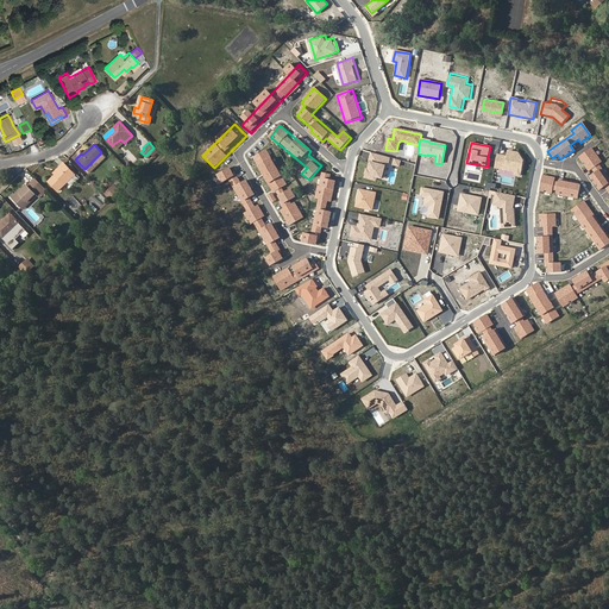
[(608,180),(598,165),(601,163),(591,149),(579,157),(589,171),(592,169),(595,173),(589,177),(598,190),(604,187),(608,194),(608,180)]
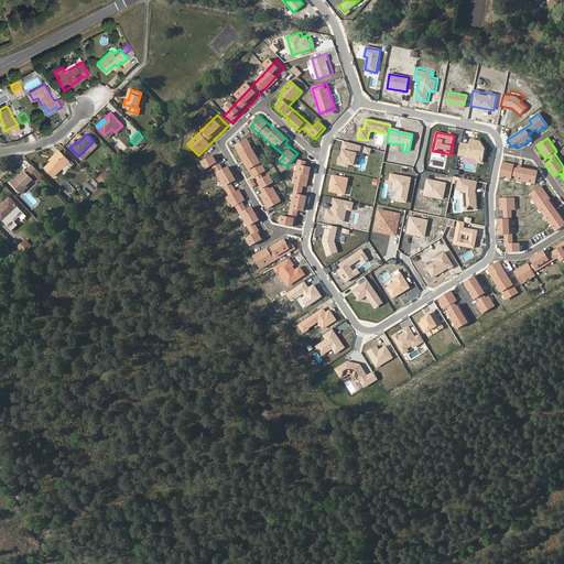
[(359,151),(361,152),(362,149),(364,143),(347,139),(345,148),(346,148),(344,154),(343,154),(340,162),(346,163),(347,161),(350,161),(356,163),(359,151)]
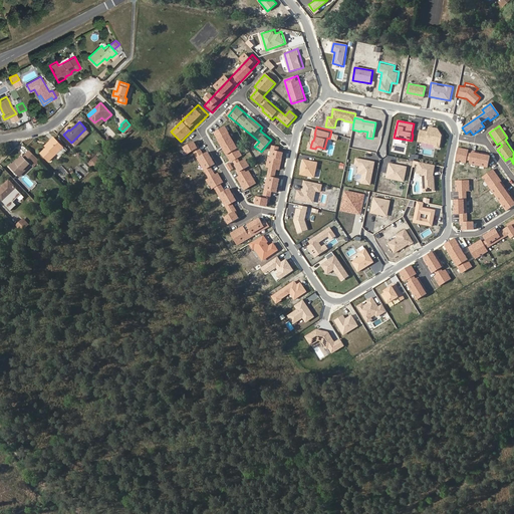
[(428,133),(420,132),(418,143),(435,146),(434,148),(440,150),(443,137),(439,129),(429,126),(428,133)]
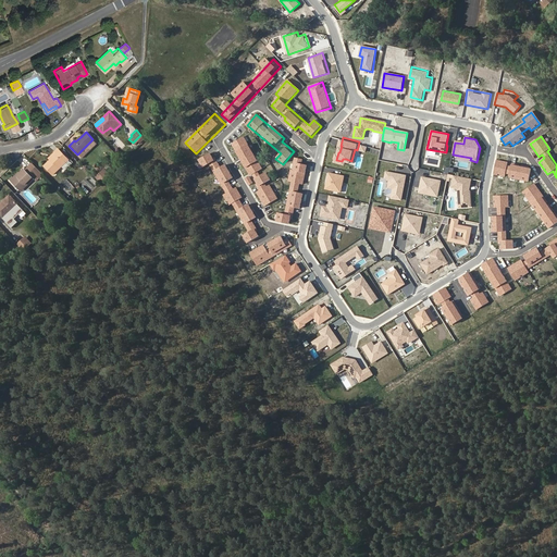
[(243,138),(233,144),(260,190),(257,193),(264,207),(279,199),(243,138)]
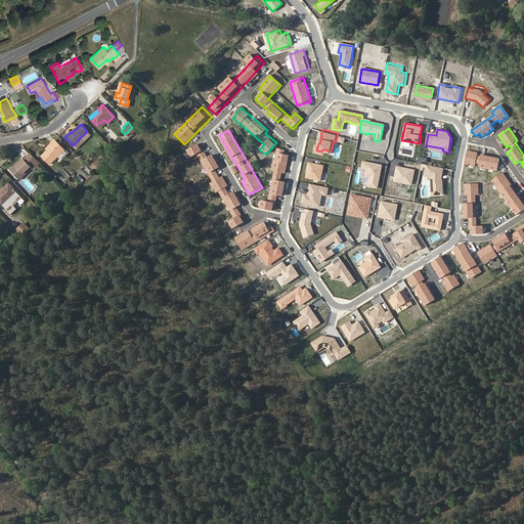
[(73,145),(76,148),(90,135),(87,131),(73,145)]
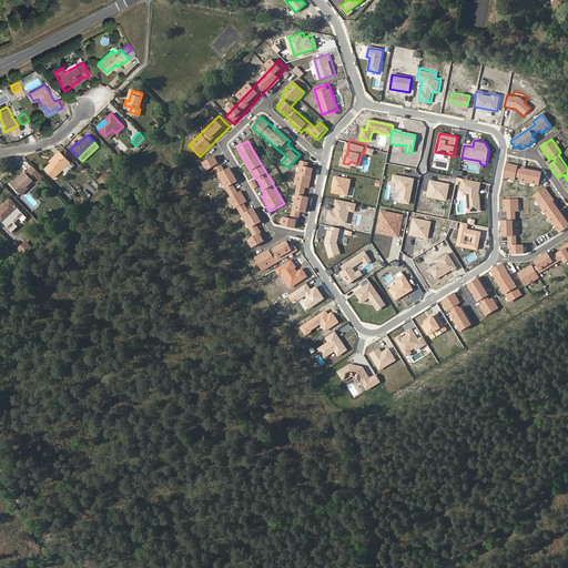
[(49,160),(50,162),(43,168),(52,178),(61,169),(66,173),(72,166),(58,150),(53,153),(54,155),(49,160)]
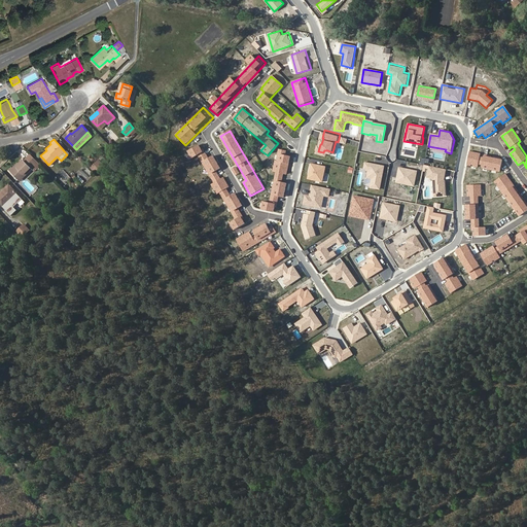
[(245,222),(202,143),(186,151),(191,160),(199,155),(234,220),(231,221),(234,227),(245,222)]
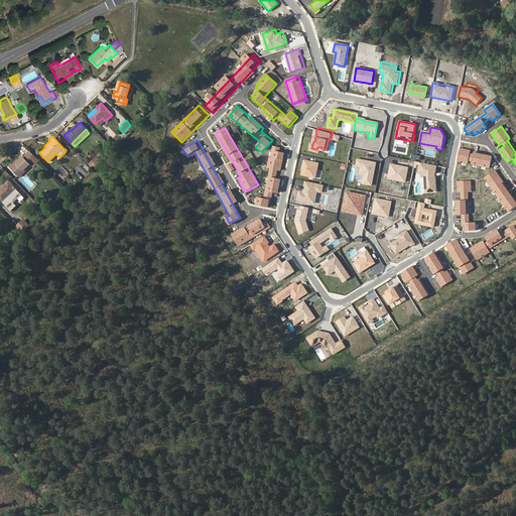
[(285,149),(273,147),(263,198),(257,197),(255,206),(270,209),(272,194),(277,194),(285,149)]
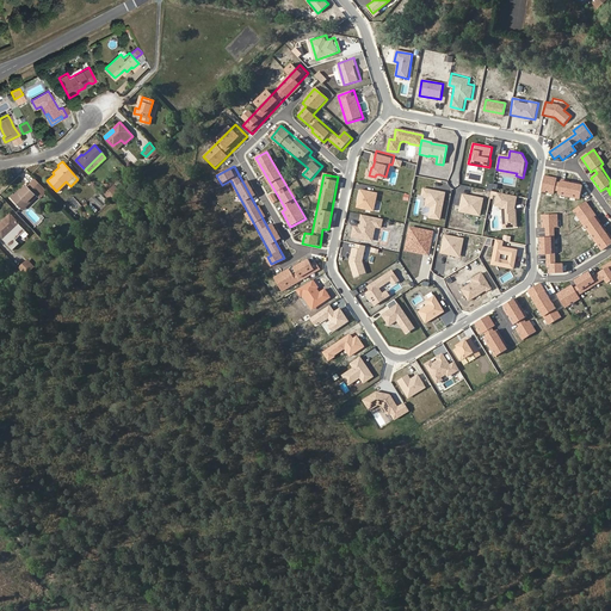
[(565,183),(566,181),(560,180),(560,184),(555,183),(555,179),(543,177),(541,192),(553,195),(553,191),(559,192),(557,196),(579,199),(581,186),(579,186),(575,185),(576,184),(571,183),(571,184),(568,184),(565,183)]
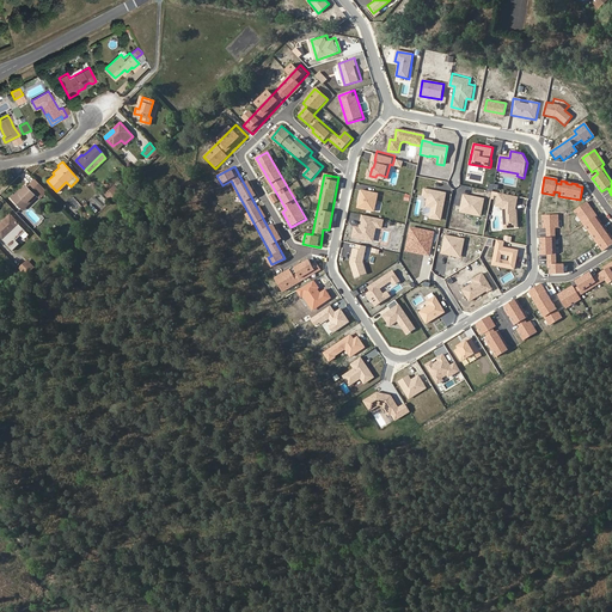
[(38,199),(47,191),(37,181),(29,188),(28,187),(23,193),(20,190),(11,200),(18,209),(35,195),(37,197),(38,199)]
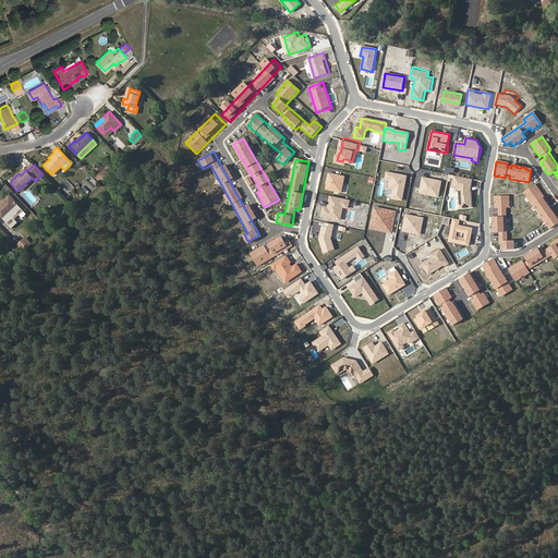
[(17,171),(8,180),(10,182),(19,173),(21,176),(25,170),(25,169),(24,168),(19,172),(17,171)]
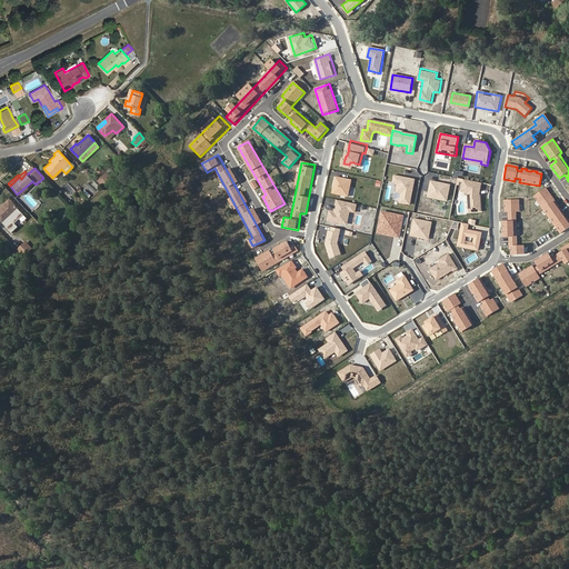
[(100,181),(103,186),(111,178),(108,173),(100,181)]
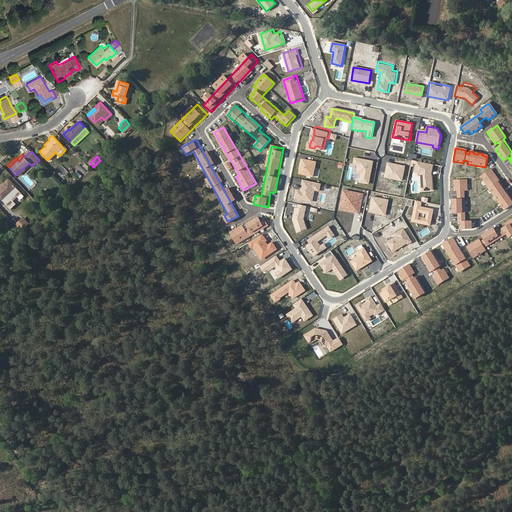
[(300,172),(314,175),(318,160),(303,157),(300,172)]
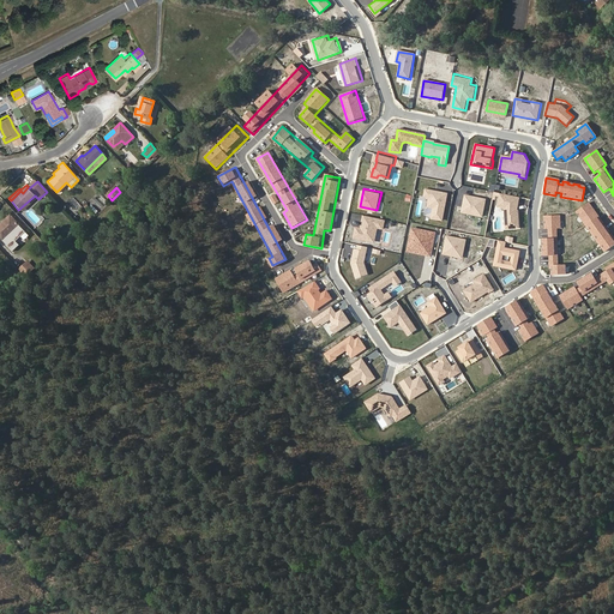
[(431,220),(441,222),(447,196),(441,194),(440,196),(438,194),(438,193),(426,191),(425,198),(429,199),(428,209),(433,209),(431,220)]
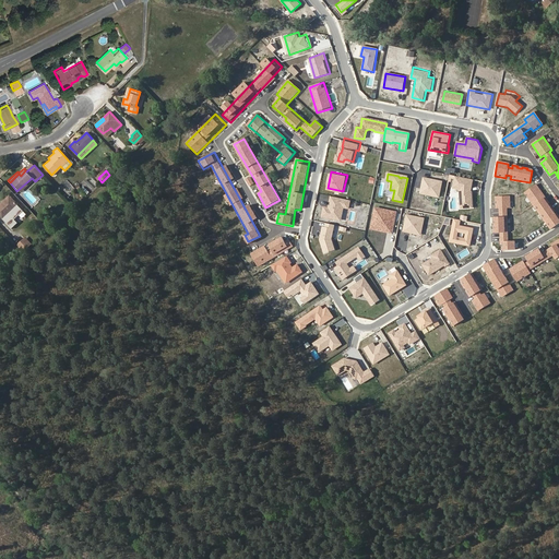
[(246,178),(250,185),(254,182),(250,175),(246,178)]
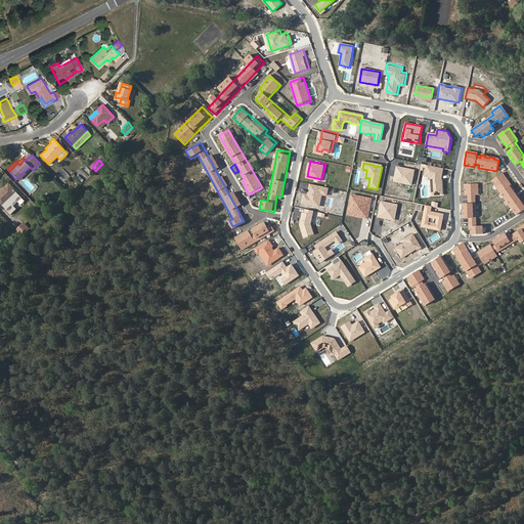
[(437,167),(427,165),(425,177),(431,178),(432,195),(443,195),(442,179),(440,179),(441,173),(436,171),(437,167)]
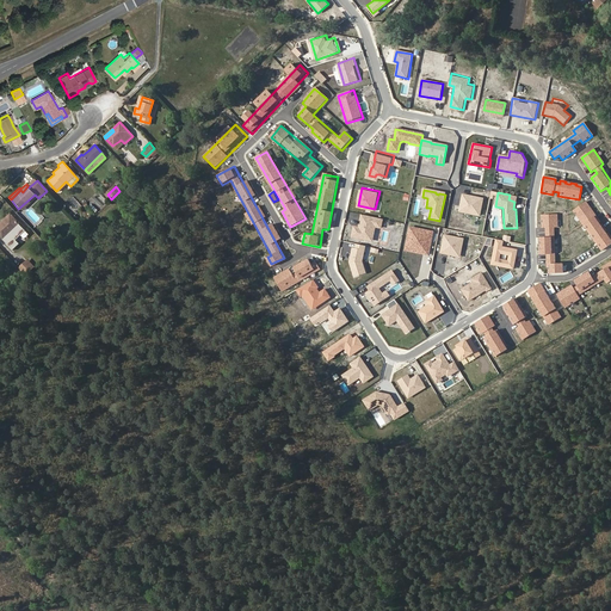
[(485,198),(463,193),(458,213),(481,217),(485,198)]
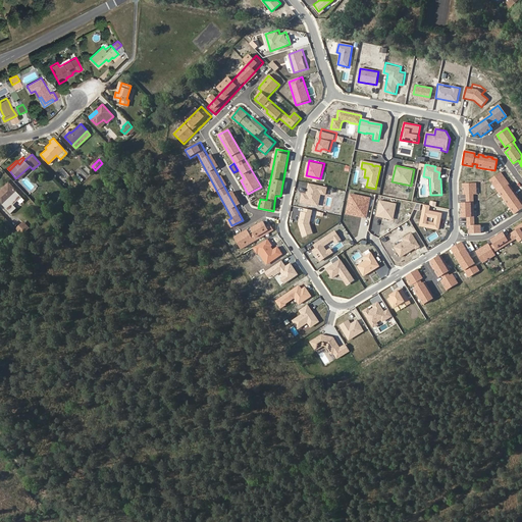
[(15,178),(17,180),(32,168),(30,166),(15,178)]
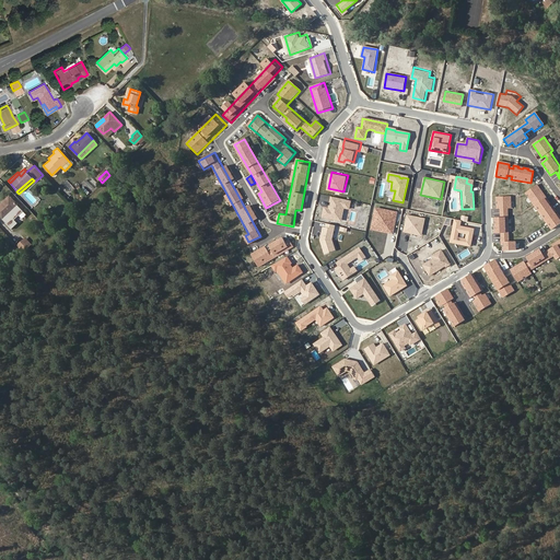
[(525,194),(550,231),(559,223),(559,221),(558,219),(559,218),(557,214),(556,216),(553,213),(552,211),(553,210),(551,207),(549,208),(548,206),(547,203),(548,202),(536,186),(525,194)]
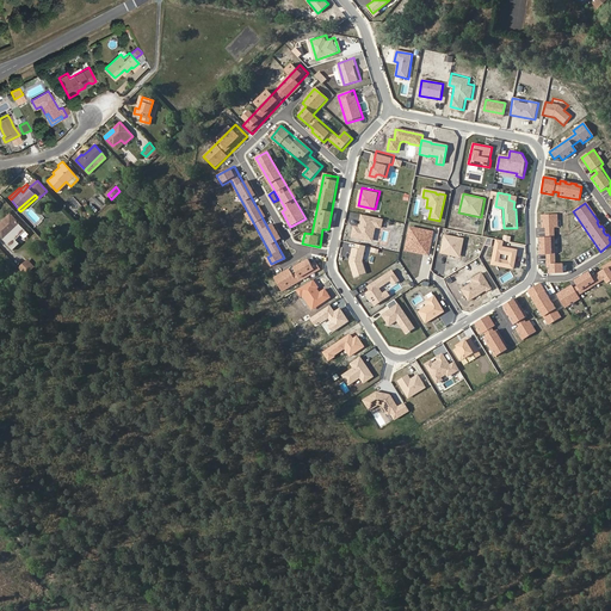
[(12,216),(10,214),(1,222),(2,224),(12,216)]
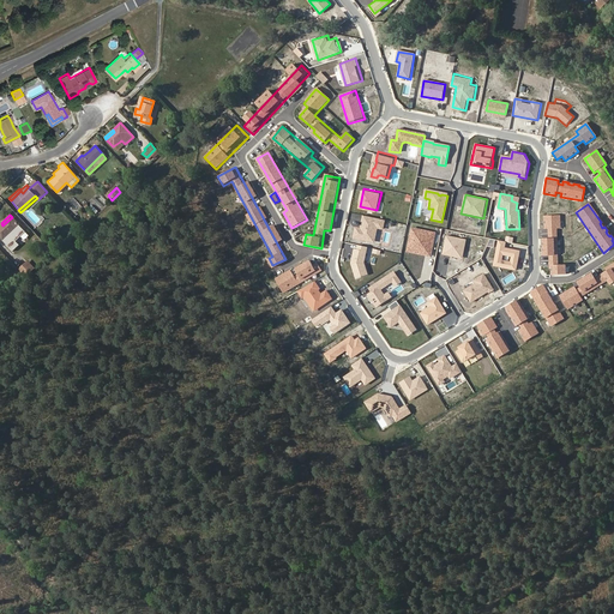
[(375,229),(381,230),(384,221),(362,216),(361,222),(362,223),(361,228),(361,230),(359,229),(354,229),(353,239),(368,242),(369,238),(374,238),(375,229)]
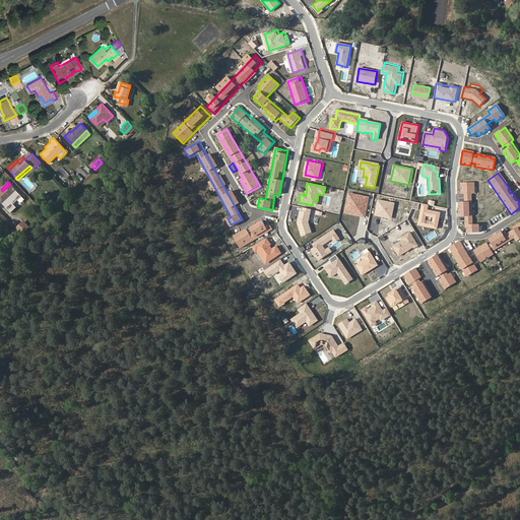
[(1,189),(0,189),(0,202),(4,207),(9,203),(6,199),(15,191),(10,184),(2,191),(1,189)]
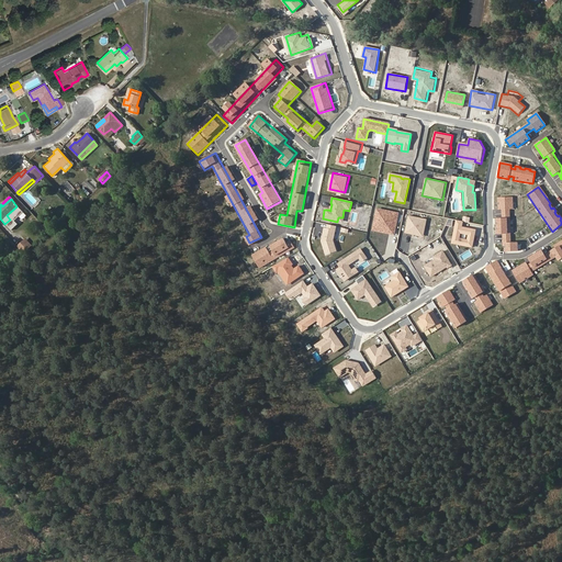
[(504,253),(517,251),(517,244),(510,244),(508,210),(513,210),(512,199),(497,199),(497,211),(502,210),(502,220),(496,220),(496,235),(502,235),(503,244),(504,244),(504,253)]
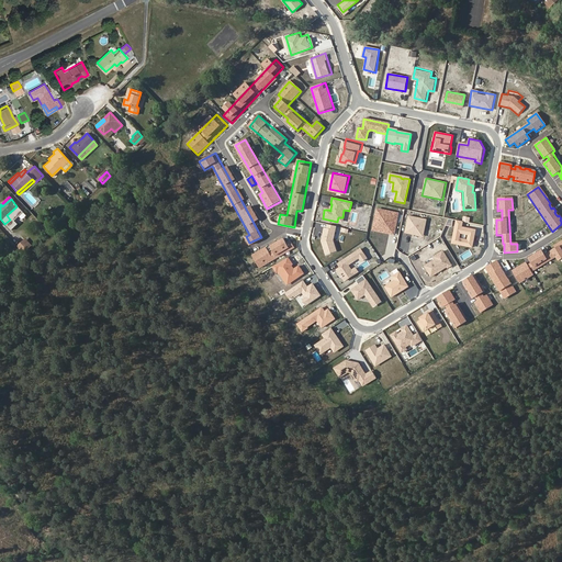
[(10,220),(20,210),(17,206),(7,215),(10,220)]
